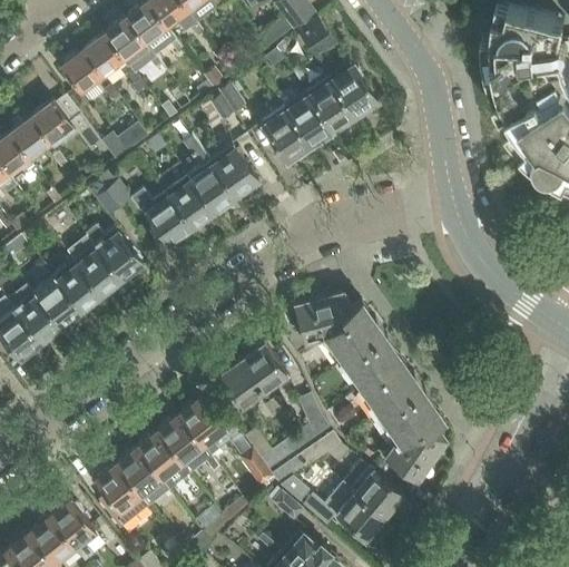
[(175,50),(182,46),(168,28),(147,0),(146,0),(126,16),(147,44),(154,54),(169,42),(175,50)]
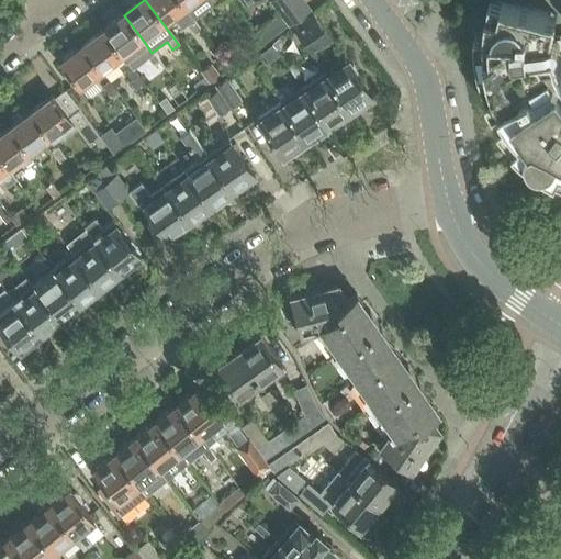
[(189,15),(190,15),(178,0),(145,0),(166,28),(175,21),(181,29),(187,25),(193,34),(200,30),(195,23),(194,23),(189,15)]
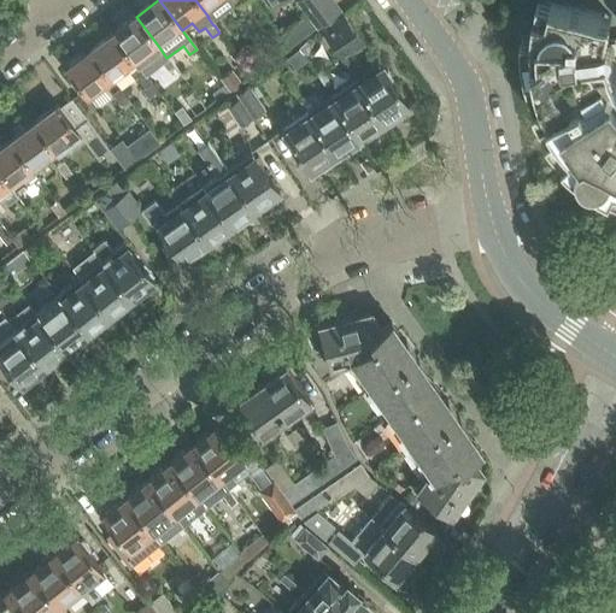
[(195,0),(209,17),(230,0),(234,6),(241,0),(195,0)]
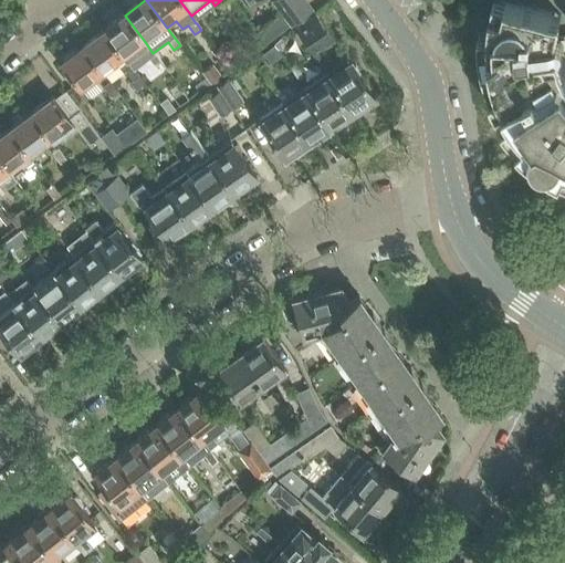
[(259,40),(262,44),(309,9),(302,0),(272,0),(271,1),(281,14),(254,33),(259,40)]
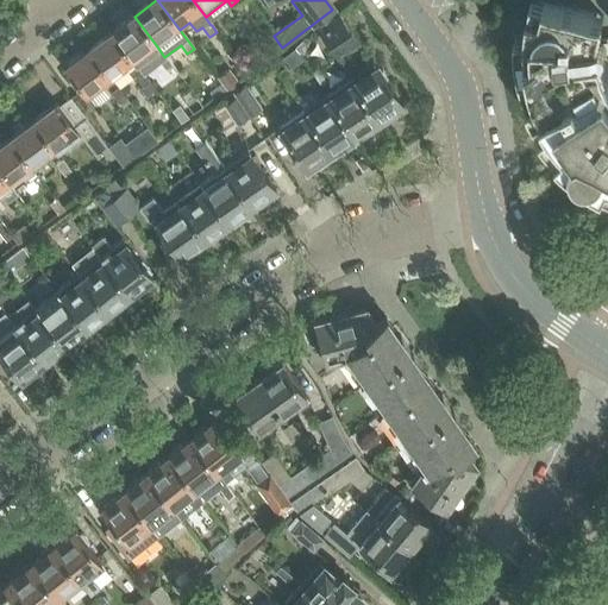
[(531,0),(530,0),(531,1),(527,14),(525,36),(525,39),(515,38),(515,51),(515,62),(518,73),(520,83),(524,94),(527,105),(533,117),(539,126),(545,134),(551,144),(561,153),(570,163),(580,170),(591,177),(602,183),(607,186),(607,75),(605,68),(602,63),(601,57),(600,48),(600,39),(601,29),(603,20),(543,2),(531,0)]
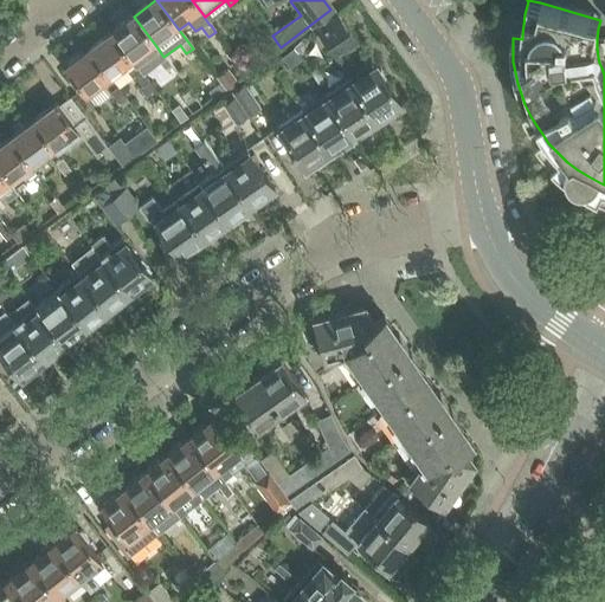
[(347,26),(358,19),(352,8),(340,15),(347,26)]
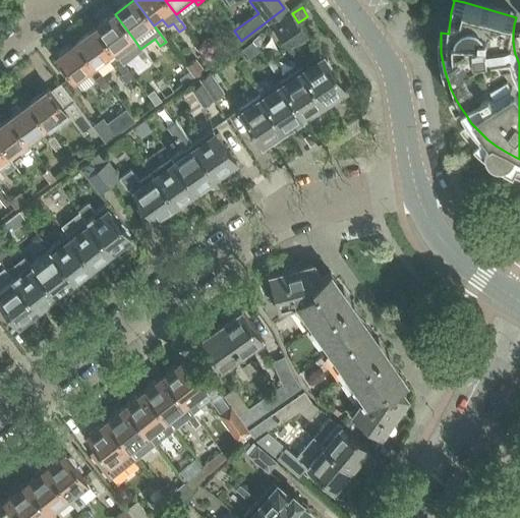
[(134,40),(115,14),(96,29),(117,58),(123,65),(135,55),(140,61),(138,62),(146,72),(154,66),(140,49),(134,40)]
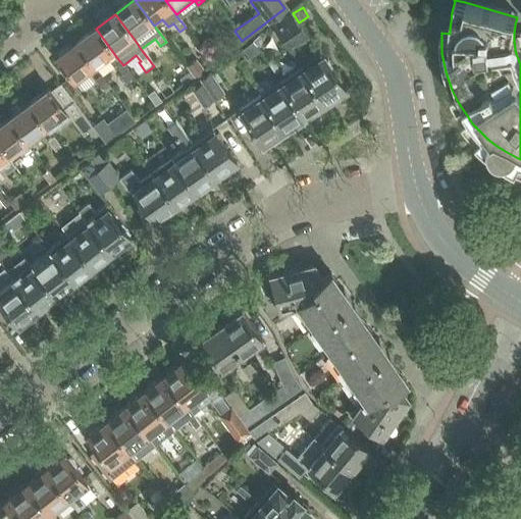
[(287,52),(288,52),(306,40),(290,15),(271,28),(287,52)]
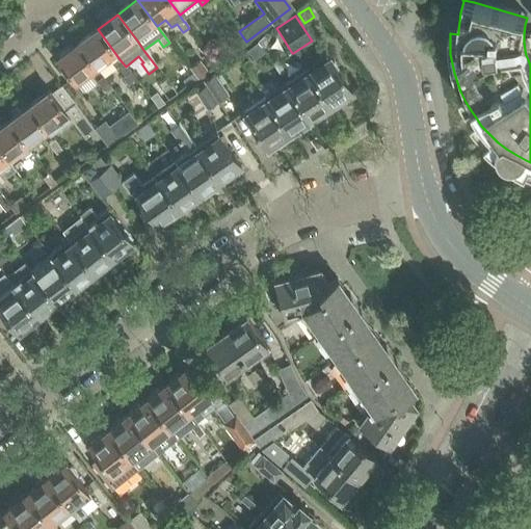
[(126,67),(120,59),(98,29),(77,45),(100,74),(111,65),(115,70),(116,69),(124,77),(122,79),(127,86),(135,80),(125,67),(126,67)]
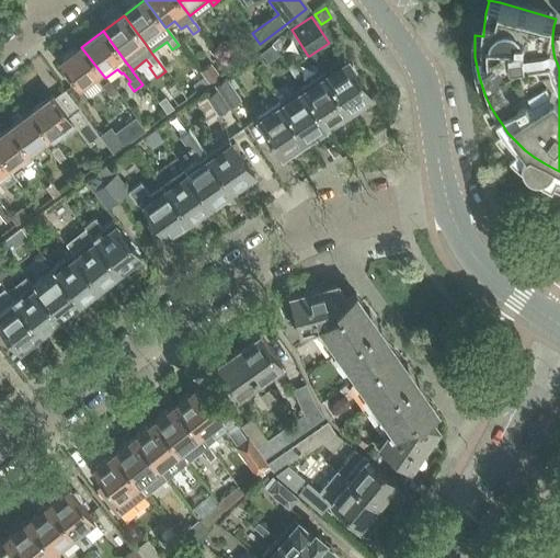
[(250,52),(260,44),(256,40),(246,47),(250,52)]
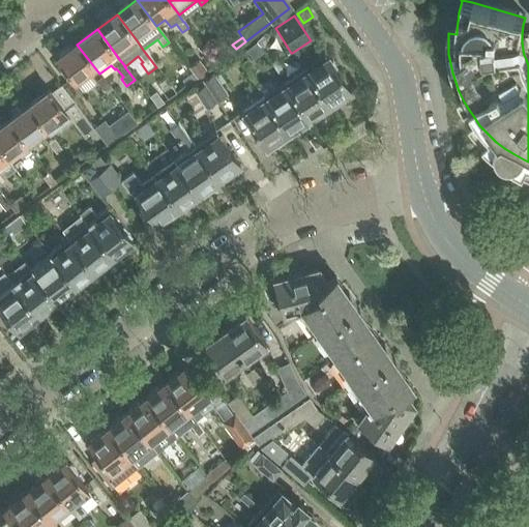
[(263,53),(256,44),(245,51),(253,61),(263,53)]
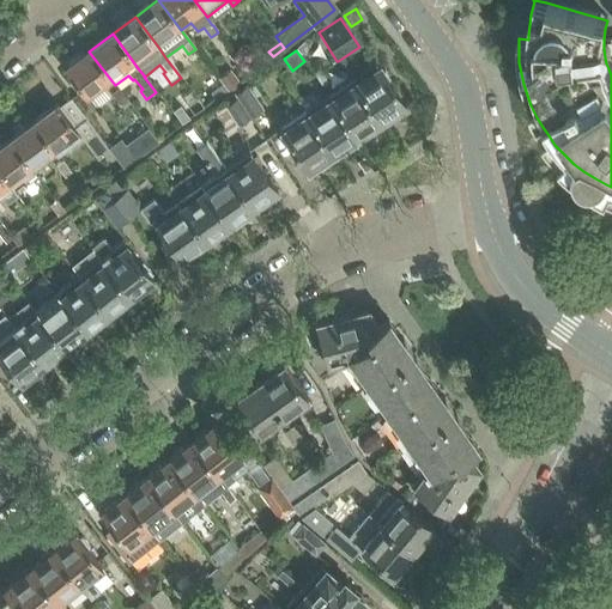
[(91,103),(115,85),(89,52),(65,69),(91,103)]
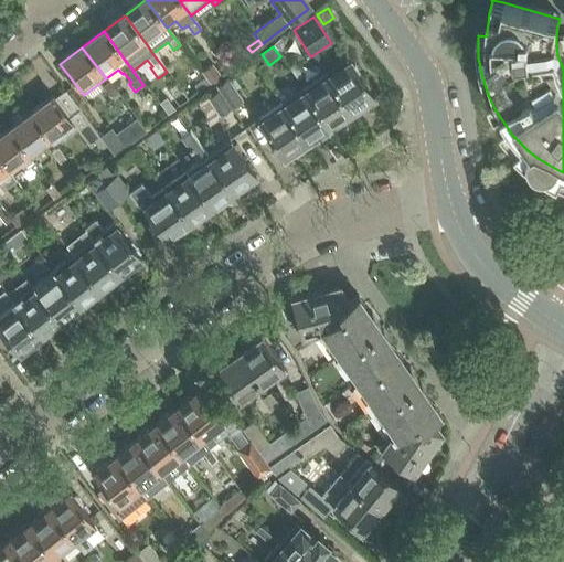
[(354,67),(352,69),(347,60),(323,75),(350,114),(372,98),(369,94),(371,92),(365,84),(363,85),(359,77),(360,76),(354,67)]
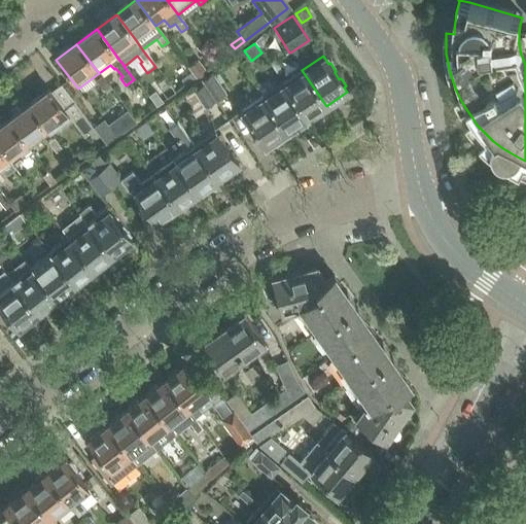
[(191,74),(196,79),(206,72),(198,61),(187,69),(191,74)]
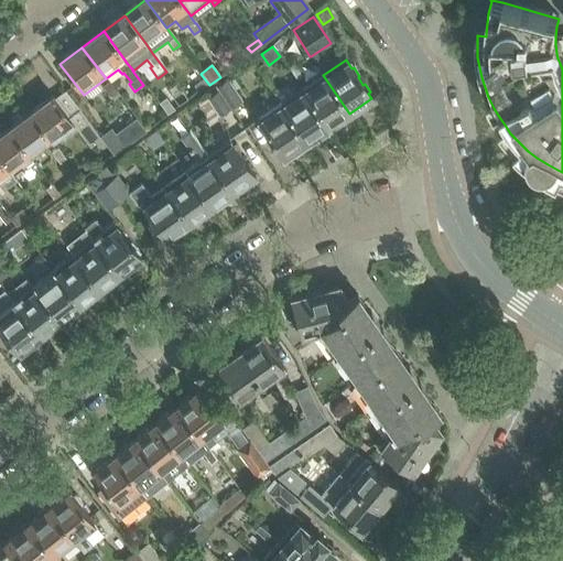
[(294,79),(300,76),(292,65),(287,68),(294,79)]
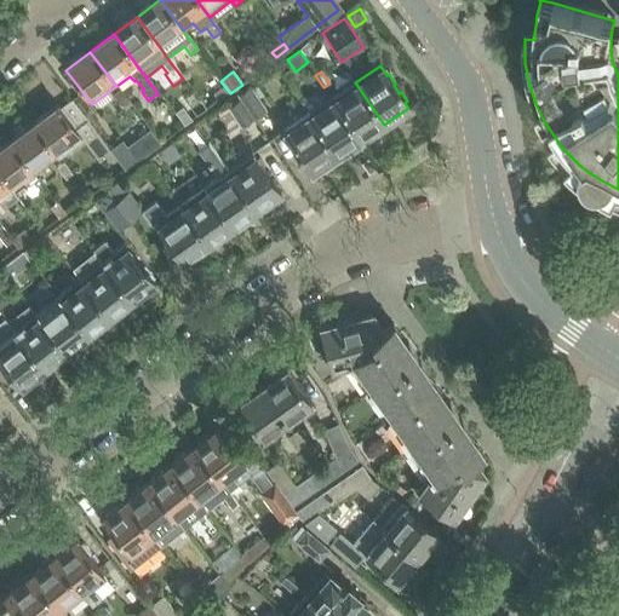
[(235,95),(252,120),(264,111),(257,99),(261,96),(252,82),(235,95)]
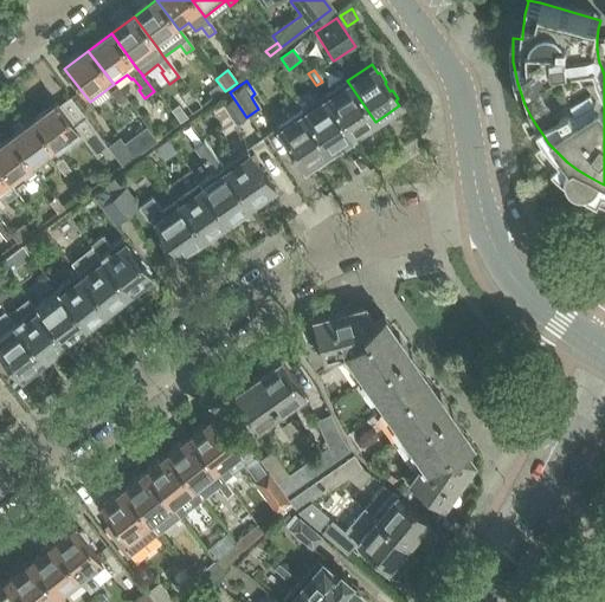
[(352,137),(375,122),(347,81),(323,96),(352,137)]
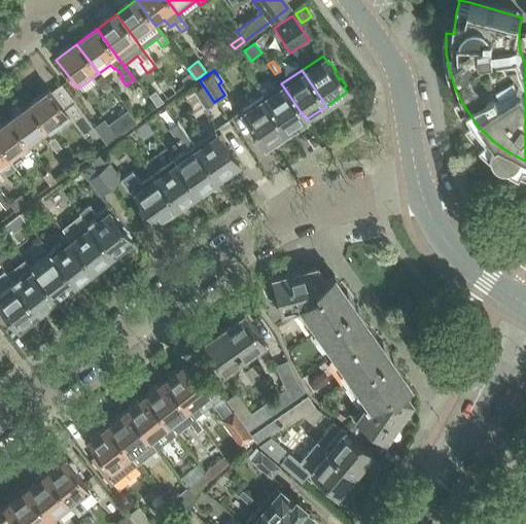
[(184,88),(196,79),(191,74),(180,81),(184,88)]
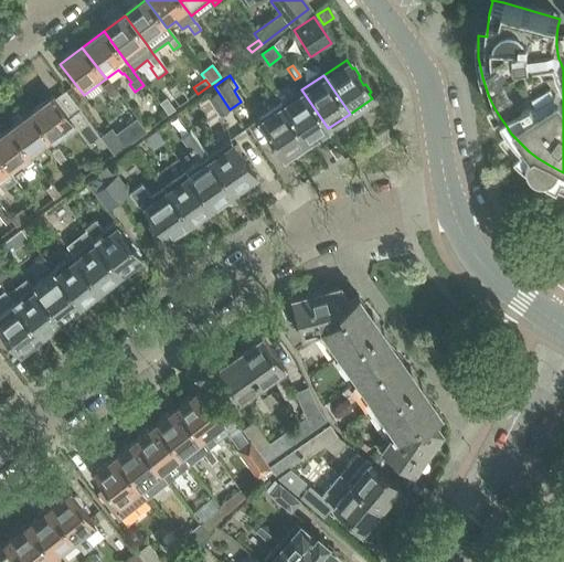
[(119,97),(110,86),(108,83),(102,88),(113,102),(119,97)]
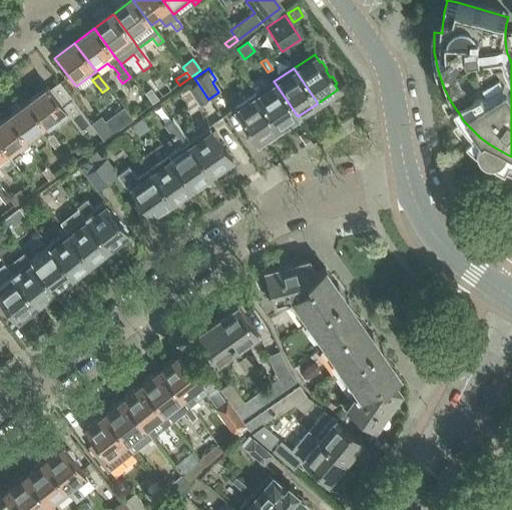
[(197,106),(208,99),(194,78),(197,84),(187,90),(197,106)]
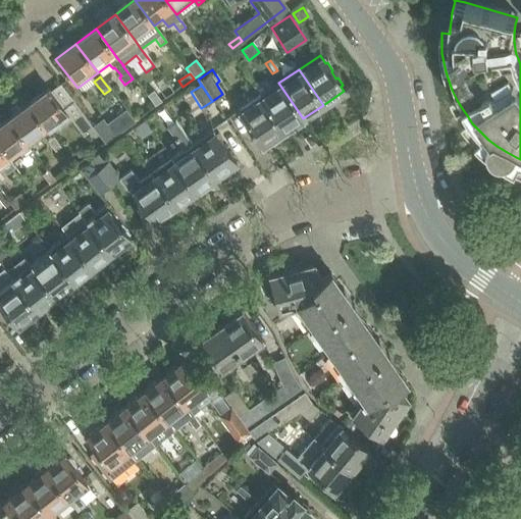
[(303,118),(278,83),(269,89),(264,81),(253,88),(281,132),(303,118)]
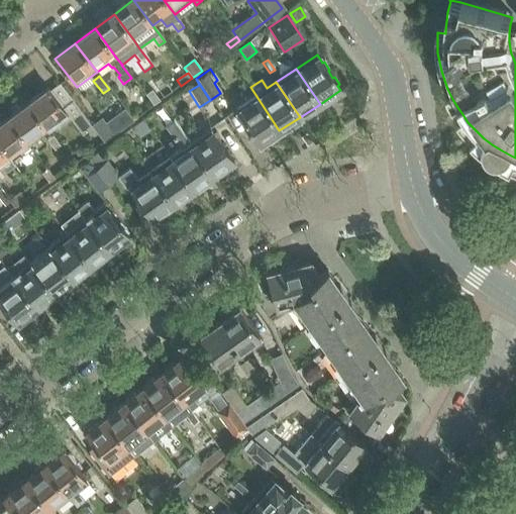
[(92,129),(90,127),(59,85),(49,92),(47,89),(27,104),(47,130),(66,116),(81,137),(91,129),(92,129)]
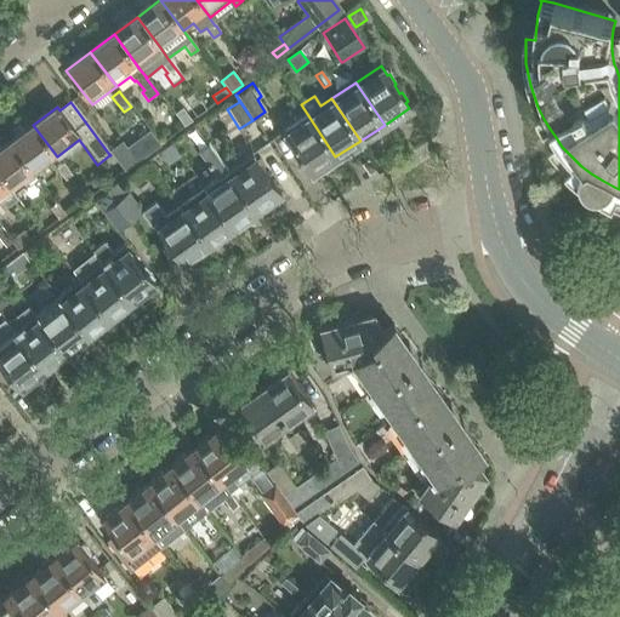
[(310,173),(335,156),(301,104),(307,114),(282,131),(310,173)]
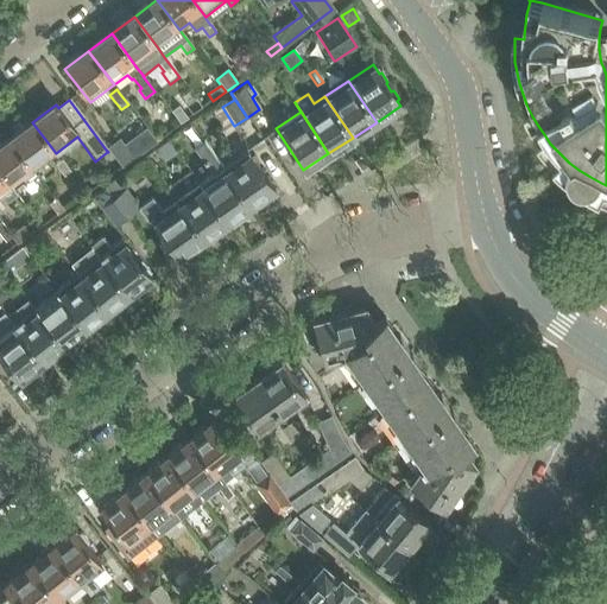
[(32,171),(56,153),(32,122),(10,140),(32,171)]
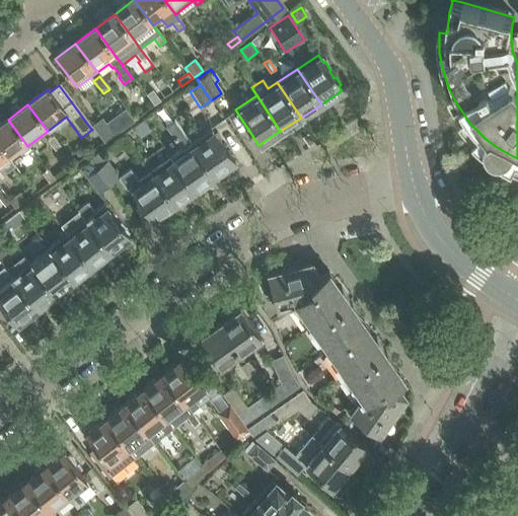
[(0,148),(8,160),(27,146),(8,120),(0,125),(0,148)]
